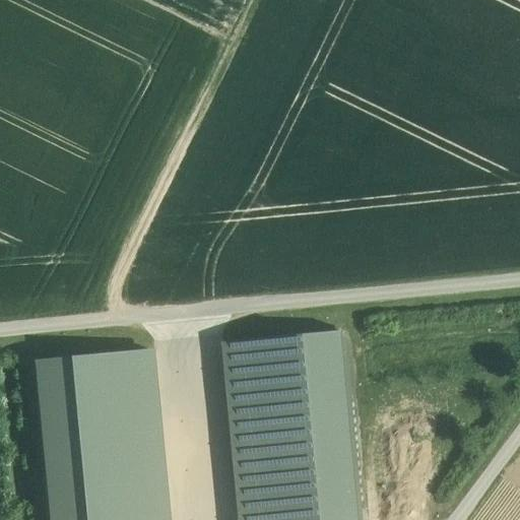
[(359,519),(340,331),(241,341),(257,519),(359,519)]
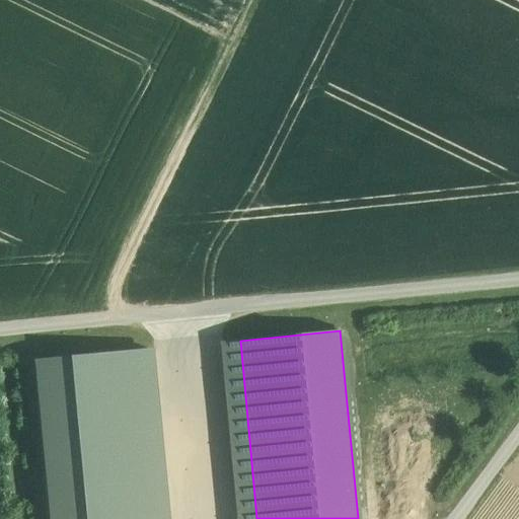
[(362,518),(344,330),(340,330),(358,518),(362,518)]
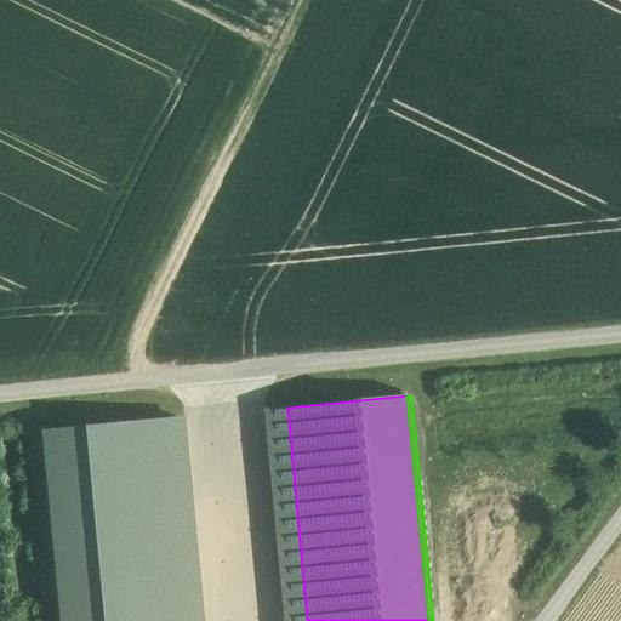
[(307,620),(288,408),(266,410),(285,620),(307,620)]
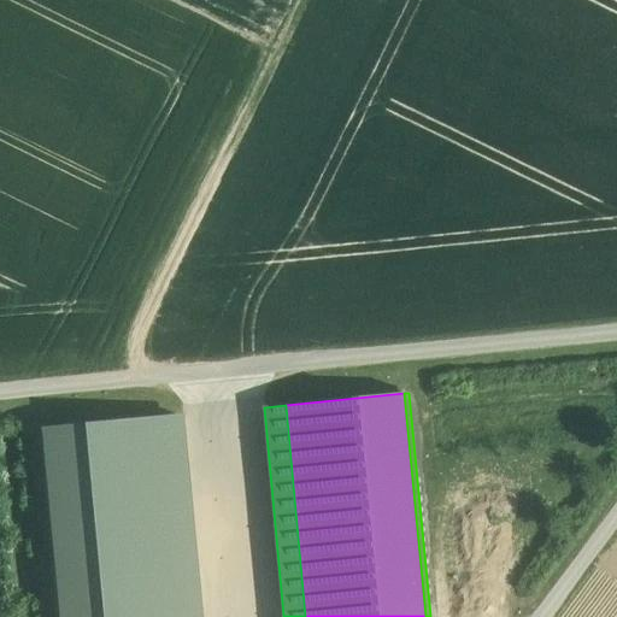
[(203,616),(184,415),(164,417),(182,616),(203,616)]
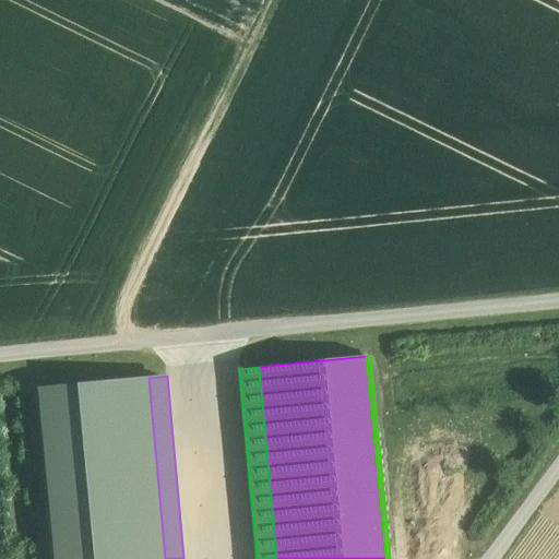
[(56,558),(165,558),(149,378),(40,388),(56,558)]
